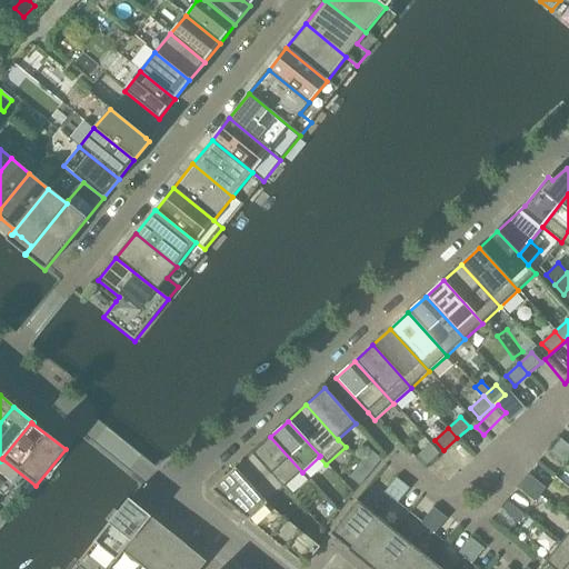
[(270,437),(253,453),(285,488),(302,472),(270,437)]
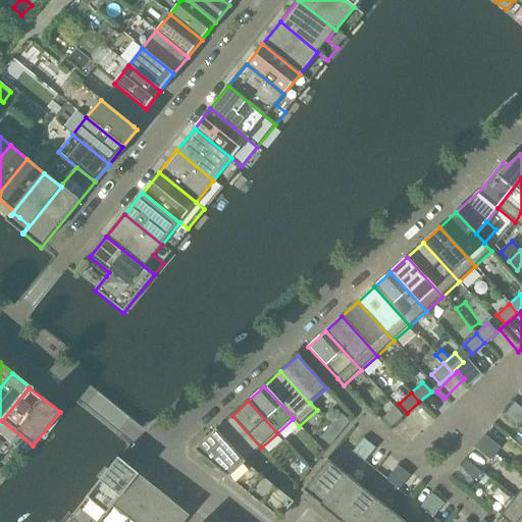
[(521,409),(514,403),(509,409),(521,419),(521,409)]
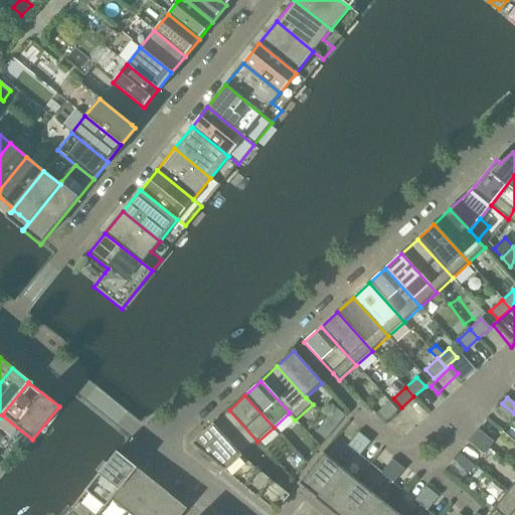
[(386,421),(397,411),(389,402),(377,412),(386,421)]
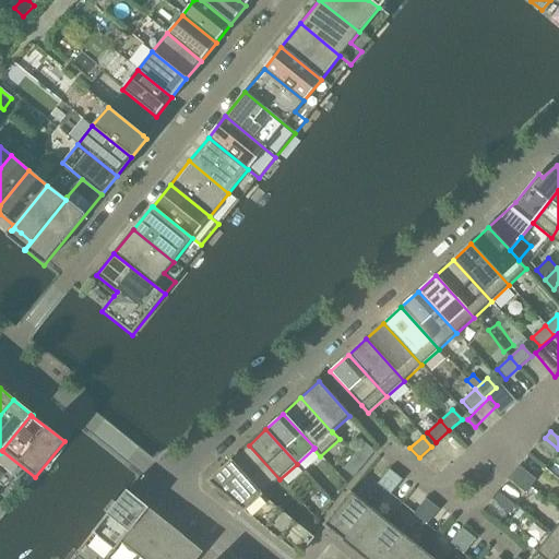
[(555,458),(558,451),(558,449),(545,438),(539,445),(555,458)]
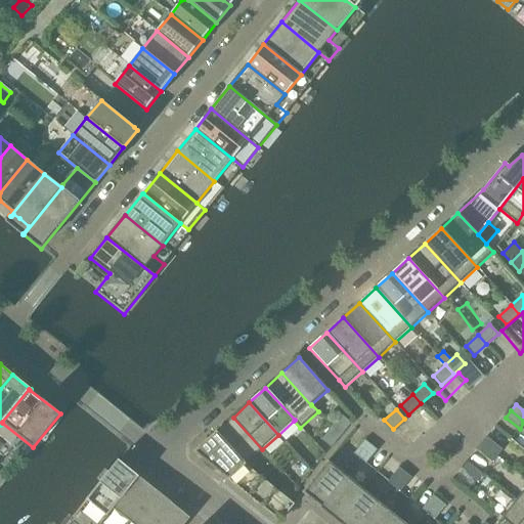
[(342,416),(332,428),(341,436),(351,424),(342,416)]
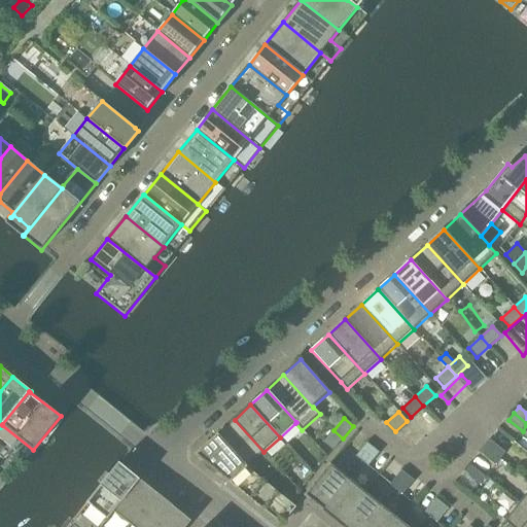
[(235,420),(218,435),(247,467),(264,452),(235,420)]
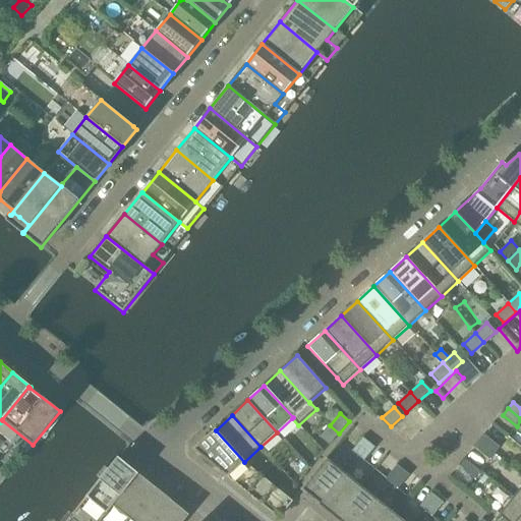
[(339,433),(330,425),(320,438),(329,446),(339,433)]
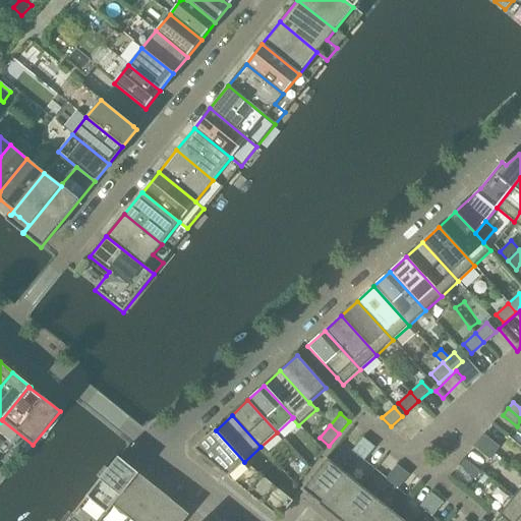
[(193,450),(241,488),(255,471),(244,462),(216,430),(193,450)]
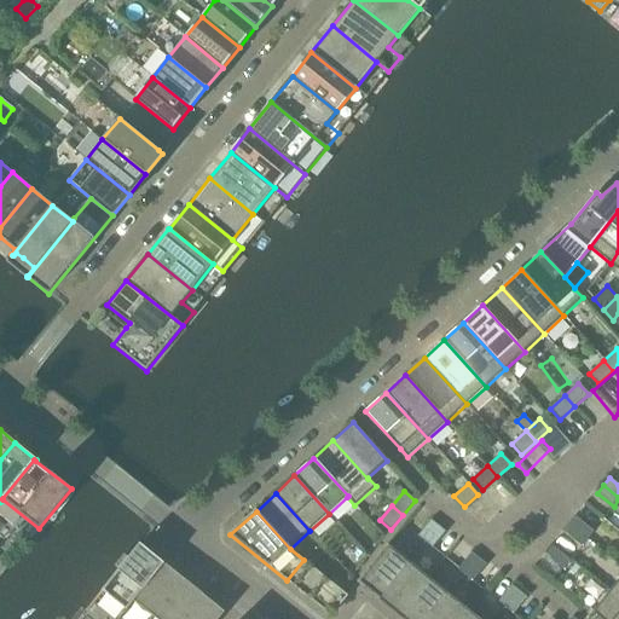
[(400,550),(416,521),(404,514),(388,544),(400,550)]
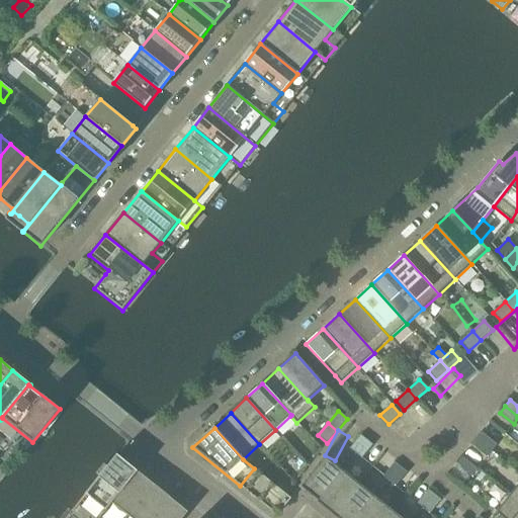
[(483,434),(478,440),(492,451),(497,445),(483,434)]
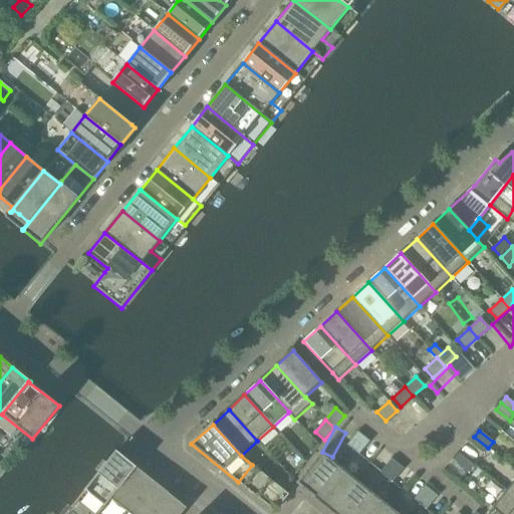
[(346,446),(352,451),(363,437),(357,432),(346,446)]
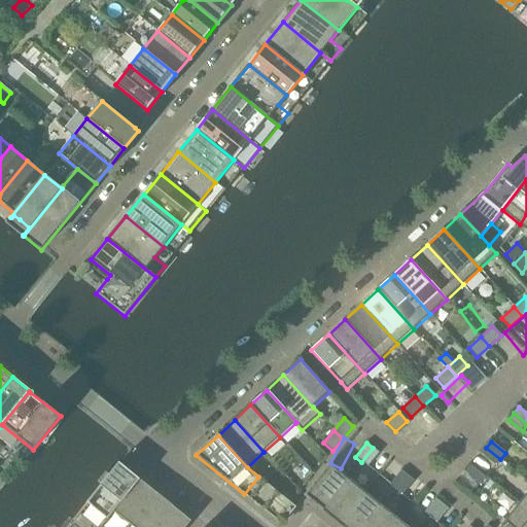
[(367,467),(380,453),(373,448),(361,462),(367,467)]
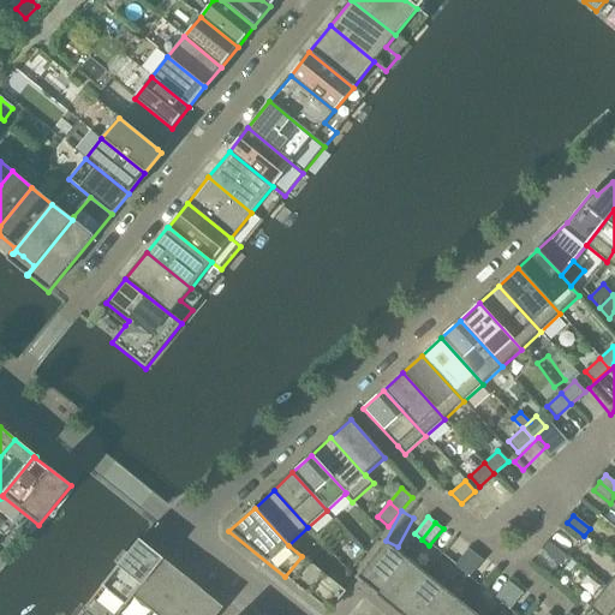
[(584,536),(567,523),(561,530),(578,543),(584,536)]
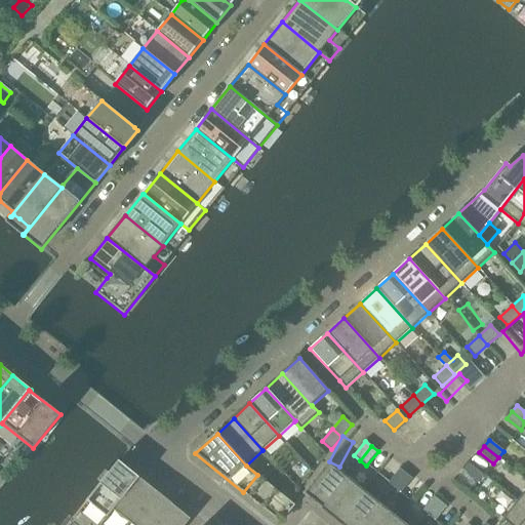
[(113,510),(138,477),(118,460),(117,463),(86,500),(107,517),(113,510)]
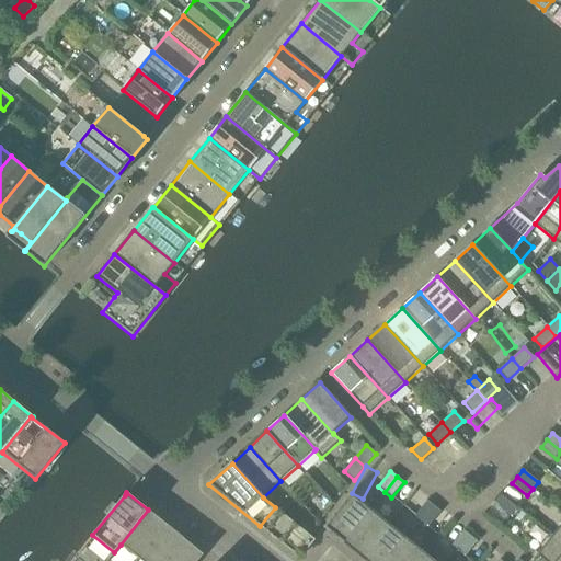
[(324,527),(343,542),(370,510),(352,494),(324,527)]
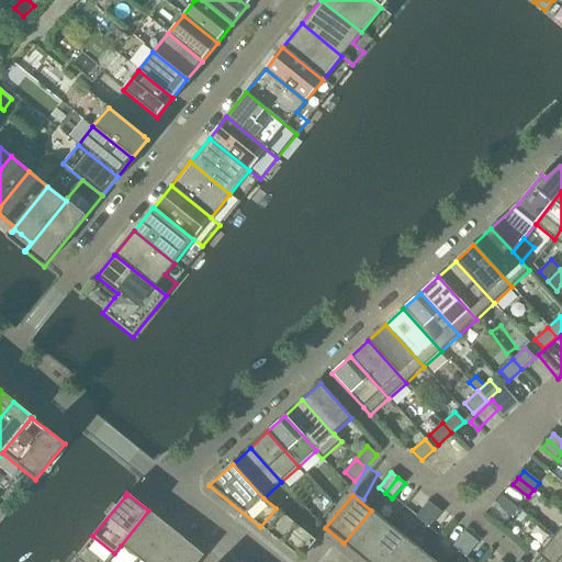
[(512,516),(517,509),(503,497),(497,504),(512,516)]
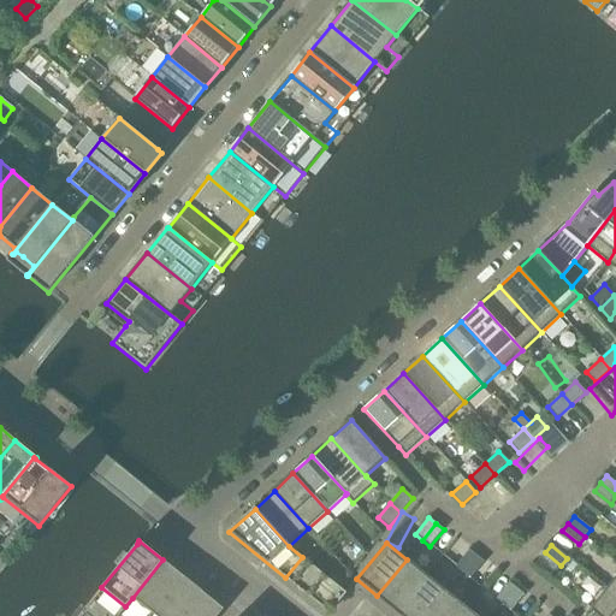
[(456,567),(463,573),(477,556),(469,550),(456,567)]
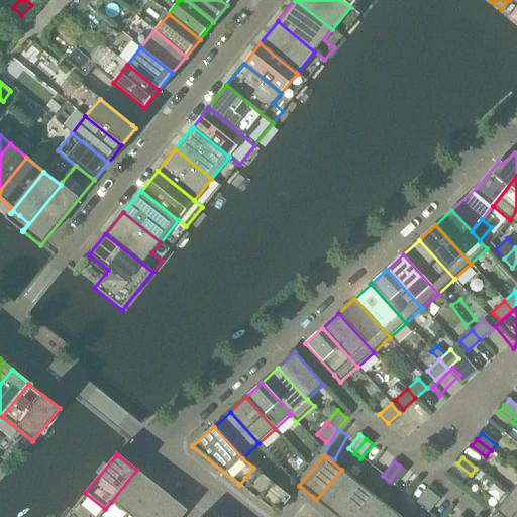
[(395,486),(406,472),(400,467),(389,481),(395,486)]
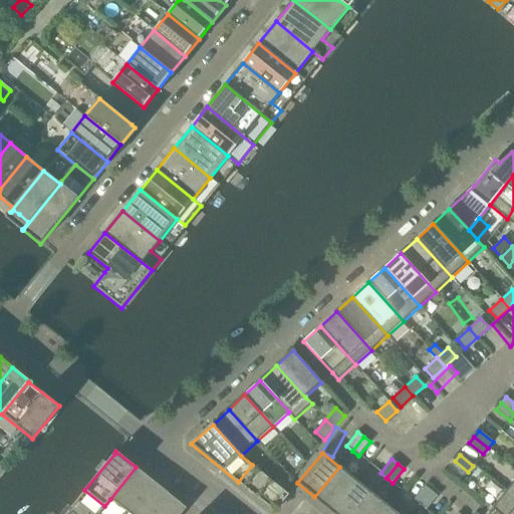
[(238,482),(250,492),(264,475),(252,465),(238,482)]
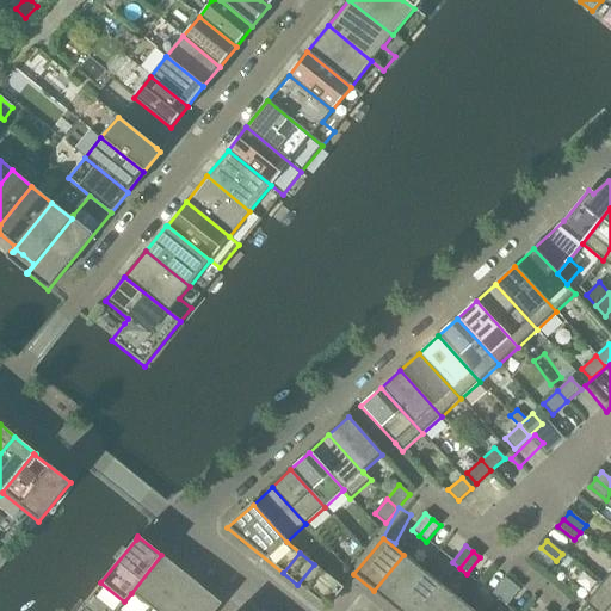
[(181,572),(161,555),(131,593),(152,609),(181,572)]
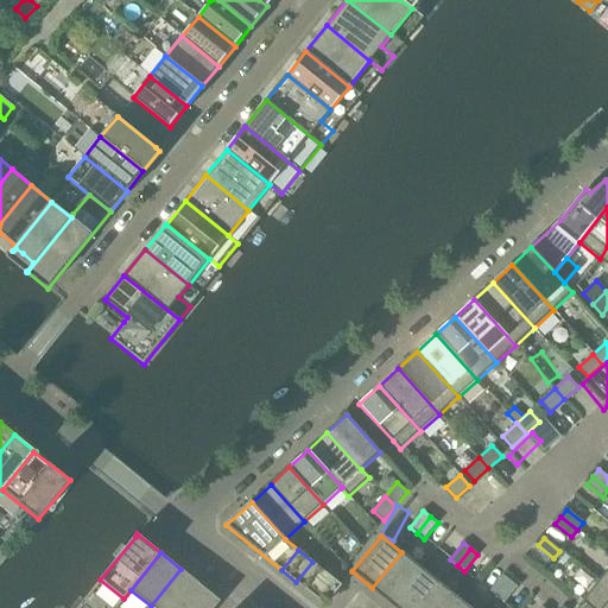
[(392,605),(422,569),(401,552),(372,588),(392,605)]
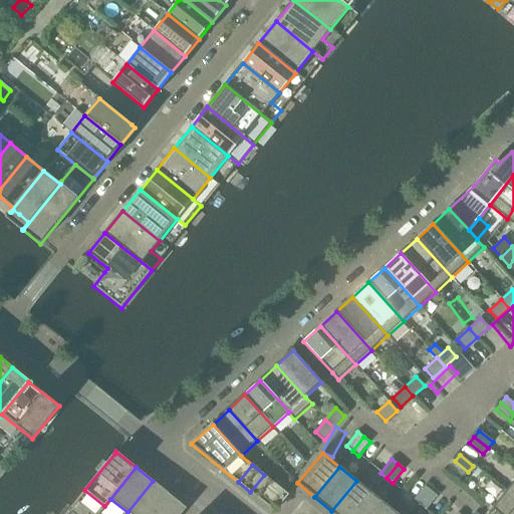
[(250,492),(262,501),(276,484),(264,475),(250,492)]
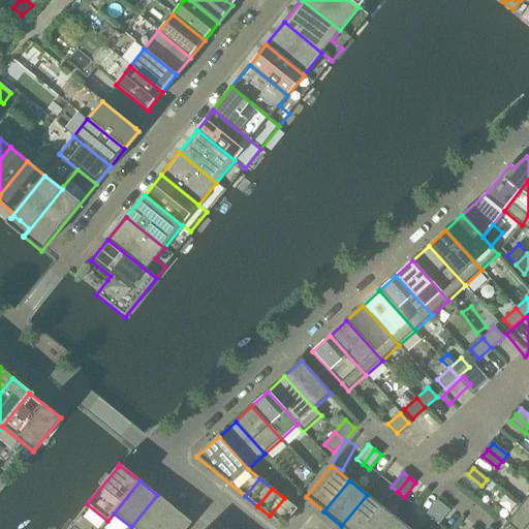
[(397,506),(406,515),(416,503),(406,494),(397,506)]
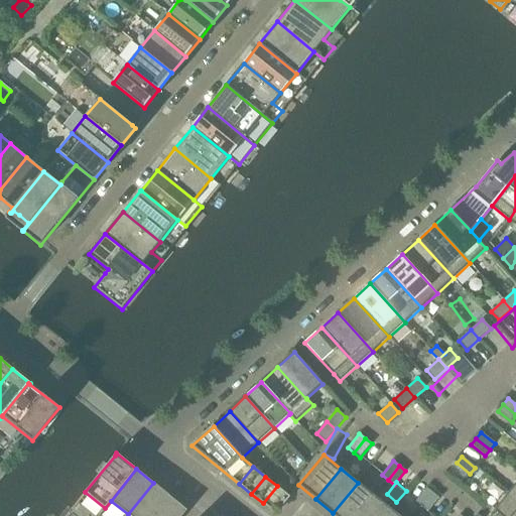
[(128,514),(130,515),(152,515),(169,496),(153,483),(128,514)]
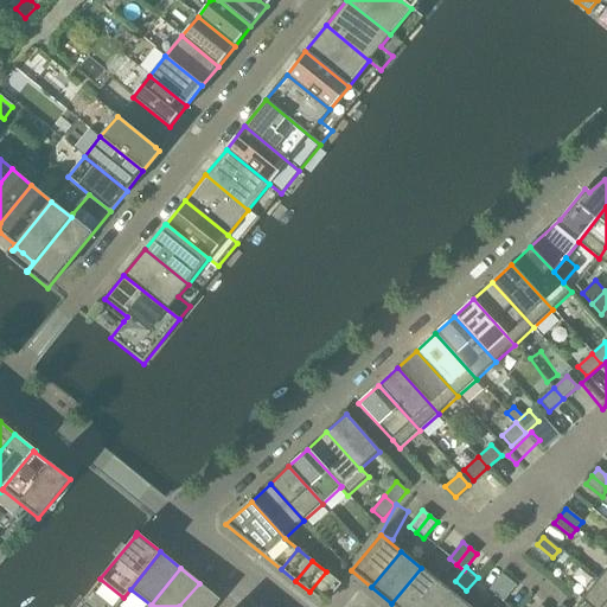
[(391,604),(395,606),(421,606),(441,583),(421,568),(391,604)]
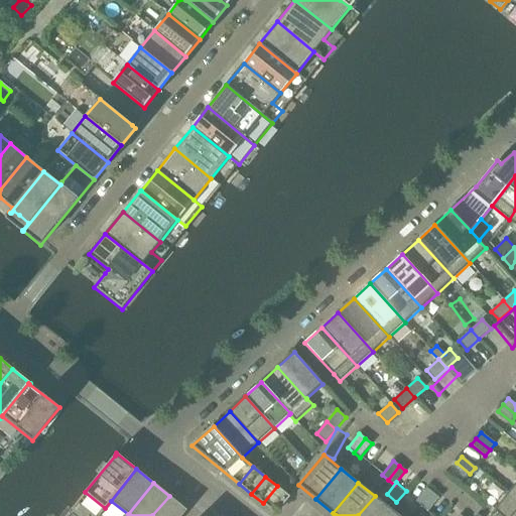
[(277,486),(263,503),(276,514),(290,497),(277,486)]
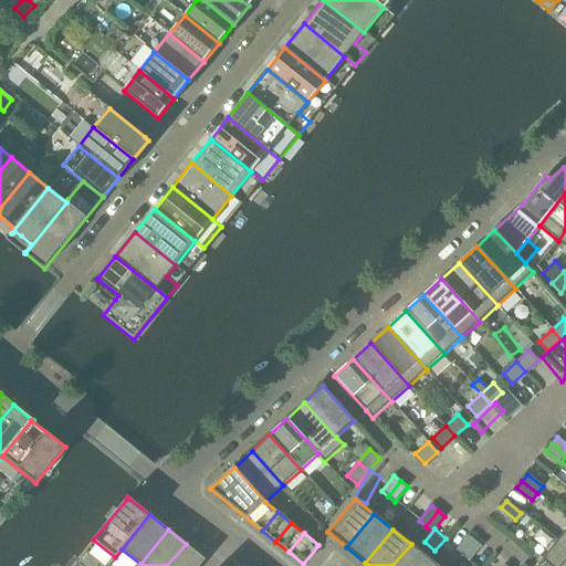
[(456,551),(462,556),(474,541),(468,535),(456,551)]
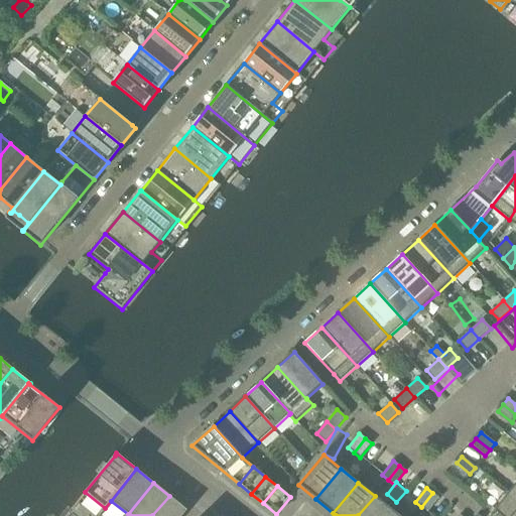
[(428,512),(439,498),(432,493),(421,507),(428,512)]
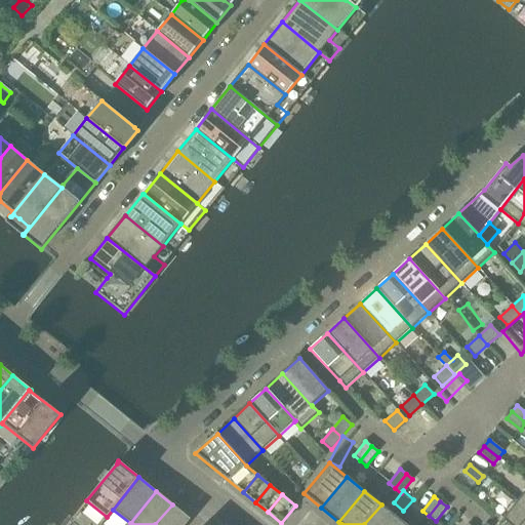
[(524,524),(524,508),(517,501),(502,519),(510,524),(524,524)]
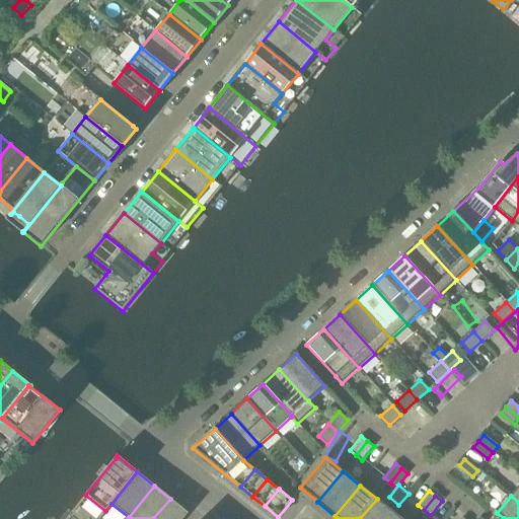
[(182,518),(188,513),(170,499),(153,518),(182,518)]
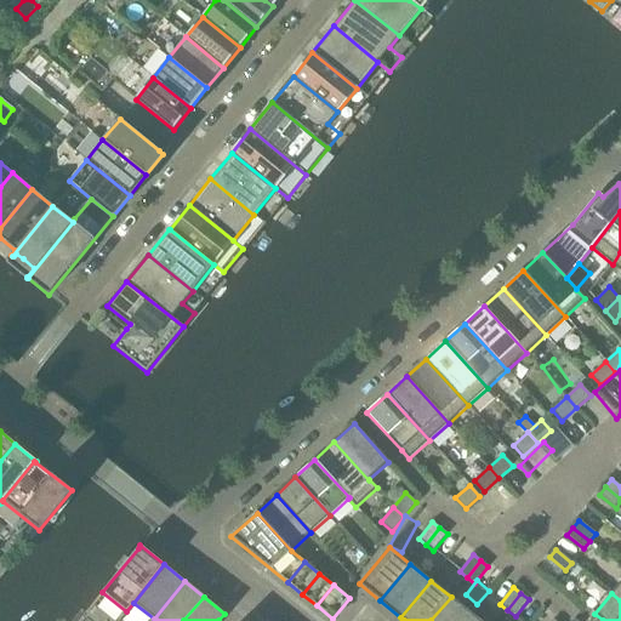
[(465,620),(471,614),(451,597),(431,620),(465,620)]
